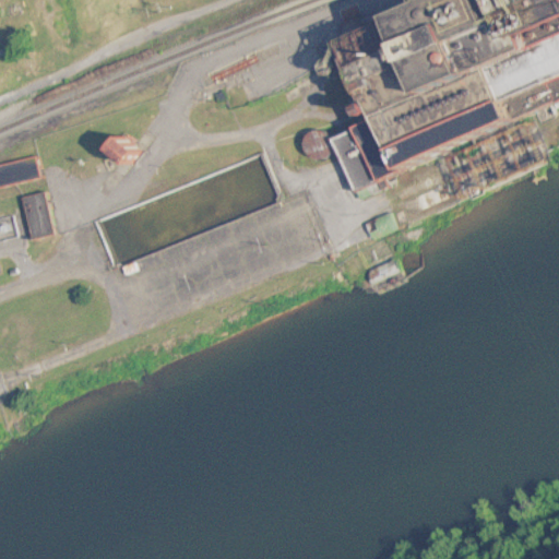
[(558,102),(558,10),(555,0),(407,0),(356,23),(360,33),(318,52),(346,114),(340,117),(348,138),(328,146),(323,138),(304,146),(314,171),(337,161),(353,193),(558,102)]
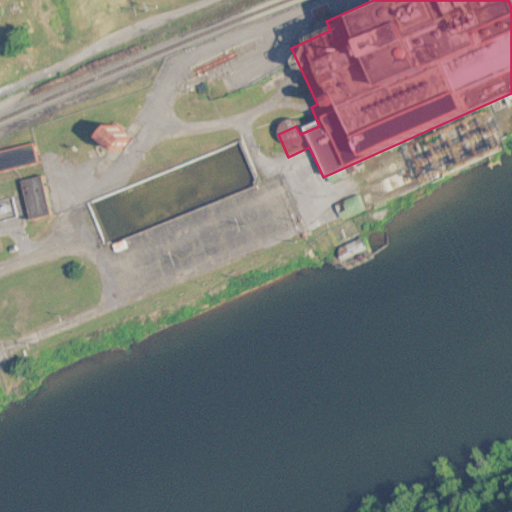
[(110,120),(90,141),(107,158),(127,136),(110,120)]
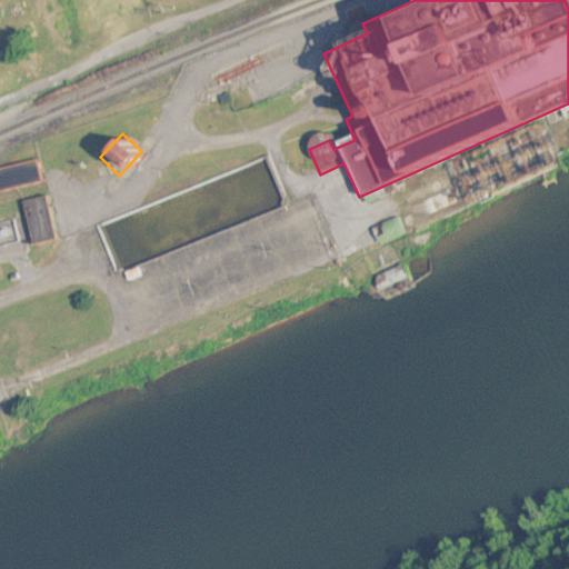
[(0,192),(40,185),(36,162),(0,169),(0,192)]
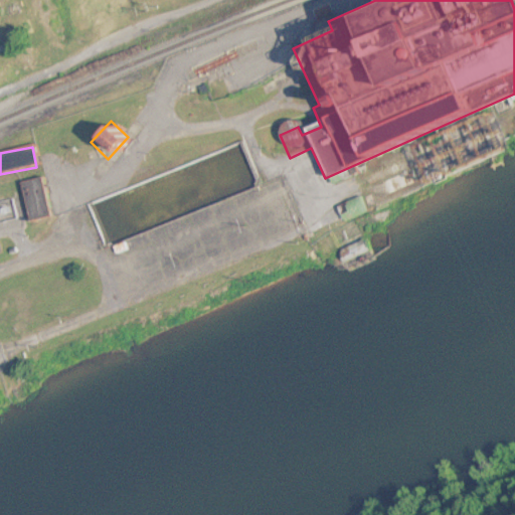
[(375,183),(381,196),(413,182),(406,168),(375,183)]
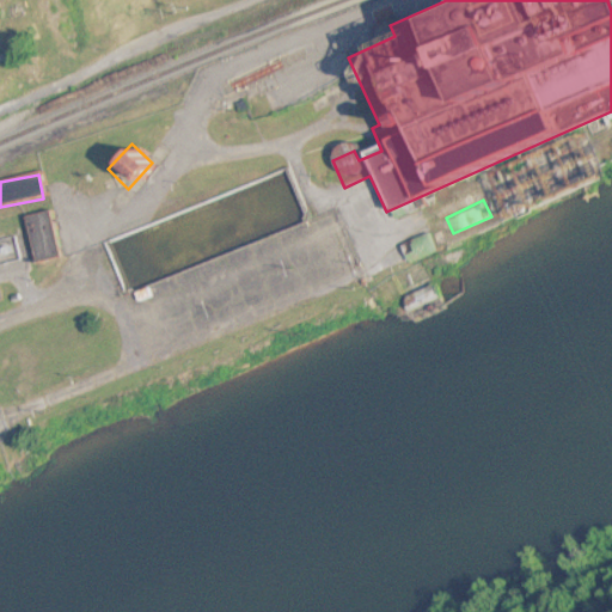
[(32,262),(57,257),(49,212),(23,216),(32,262)]
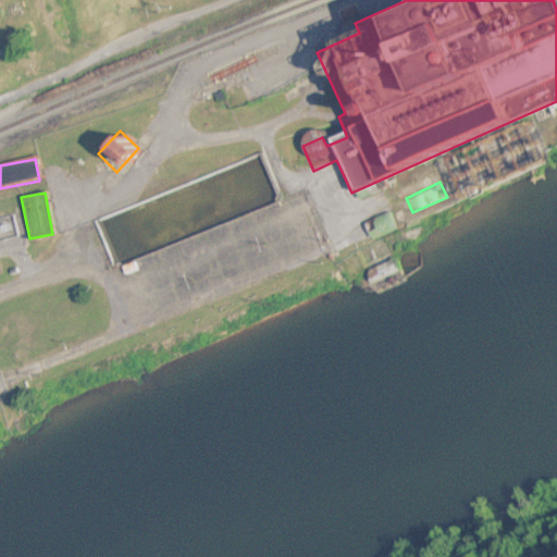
[(393,229),(385,212),(360,223),(368,240),(393,229)]
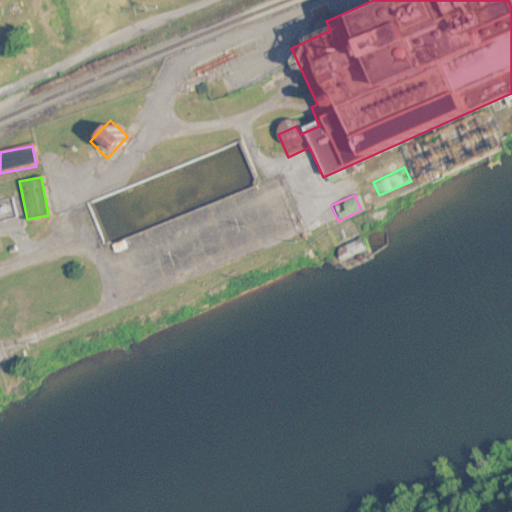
[(364,251),(360,241),(345,247),(348,256),(364,251)]
